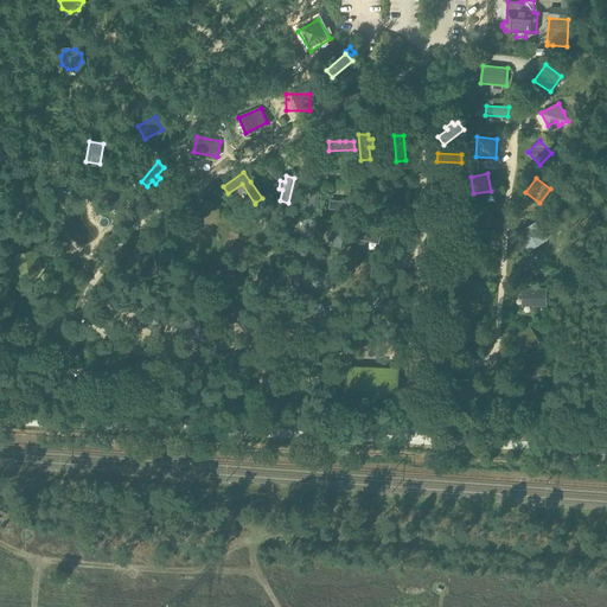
[(435,179),(432,187),(453,199),(458,191),(435,179)]
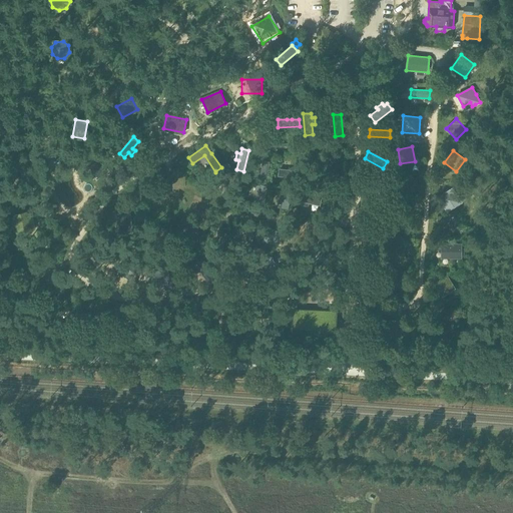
[(270,162),(263,161),(260,180),(268,181),(270,162)]
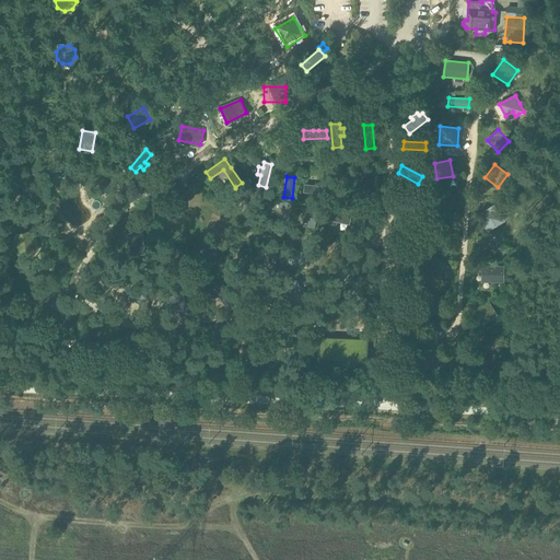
[(252,185),(257,193),(261,189),(258,185),(255,182),(252,185)]
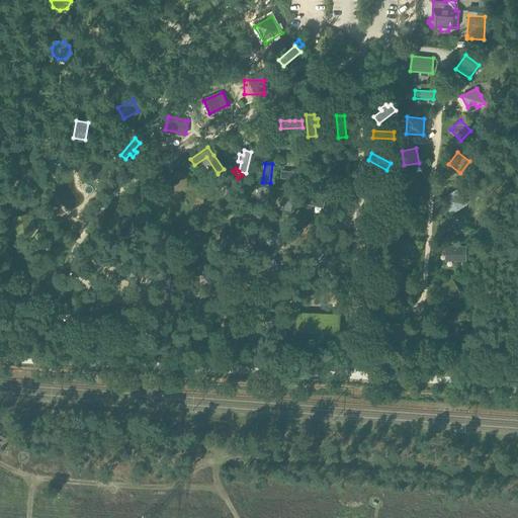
[(282,171),(281,178),(301,180),(303,173),(282,171)]
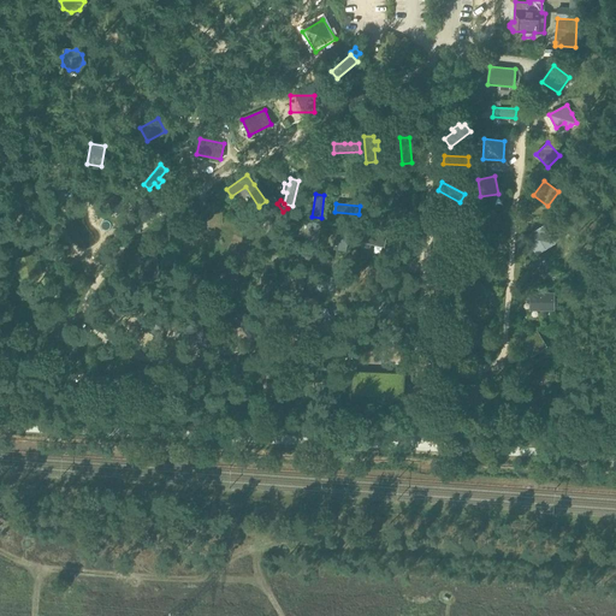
[(465,224),(443,211),(438,218),(460,232),(465,224)]
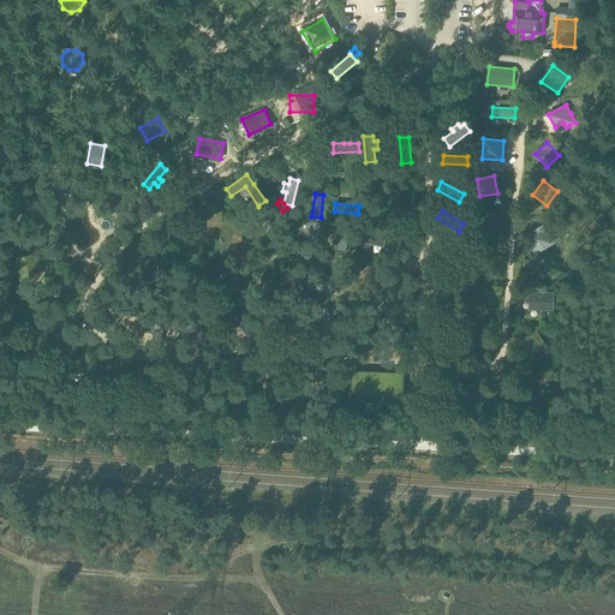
[(278,215),(269,216),(273,242),(281,242),(278,215)]
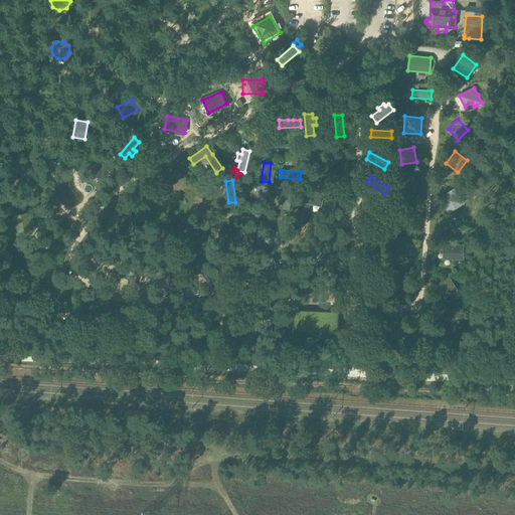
[(259,206),(266,207),(269,187),(262,186),(261,192),(255,192),(253,199),(260,200),(259,206)]
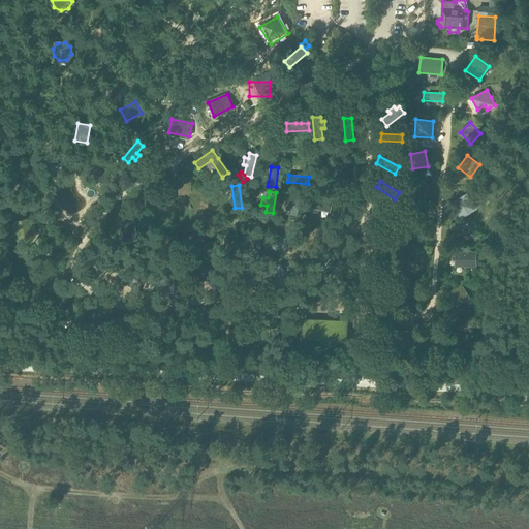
[(335,197),(312,192),(309,209),(313,210),(312,213),(319,215),(320,211),(331,214),(335,197)]
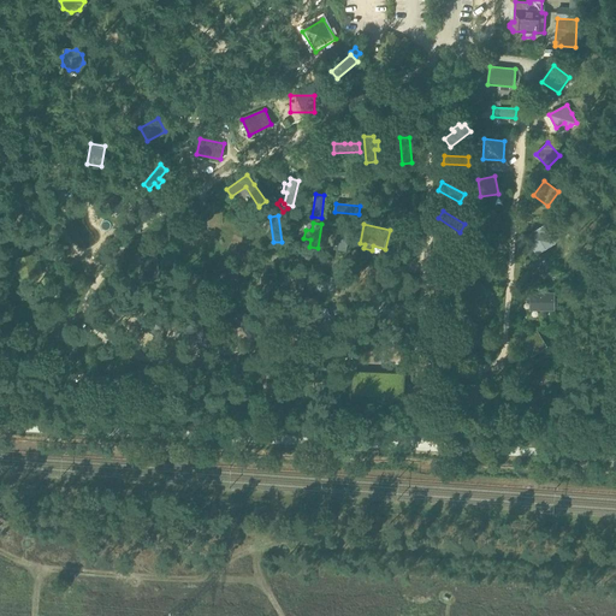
[(336,241),(335,242),(337,242),(339,242),(339,243),(337,250),(339,250),(345,252),(351,229),(344,227),(343,226),(341,236),(337,235),(336,241)]
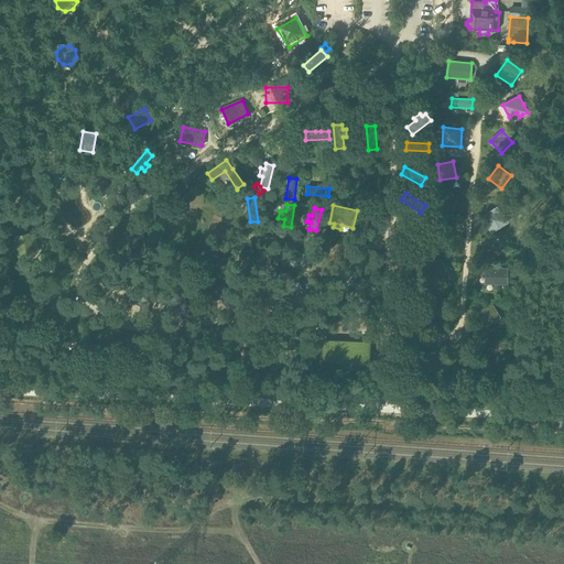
[(498,207),(481,217),(491,232),(508,223),(498,207)]
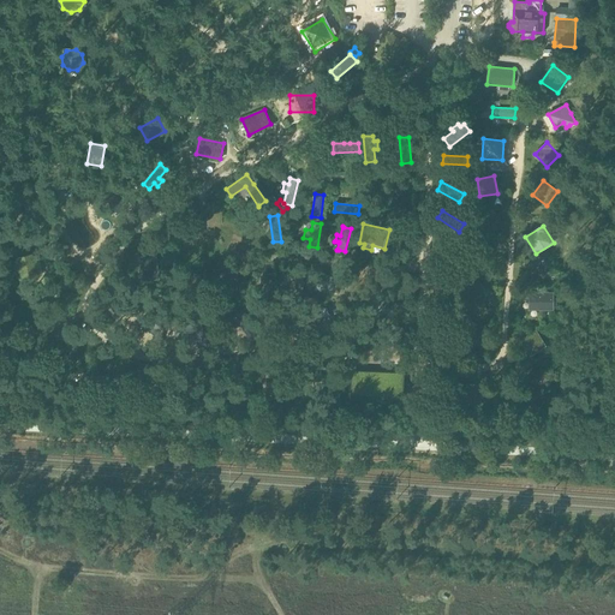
[(461,256),(442,240),(437,246),(447,255),(443,258),(448,262),(451,260),(455,263),(461,256)]
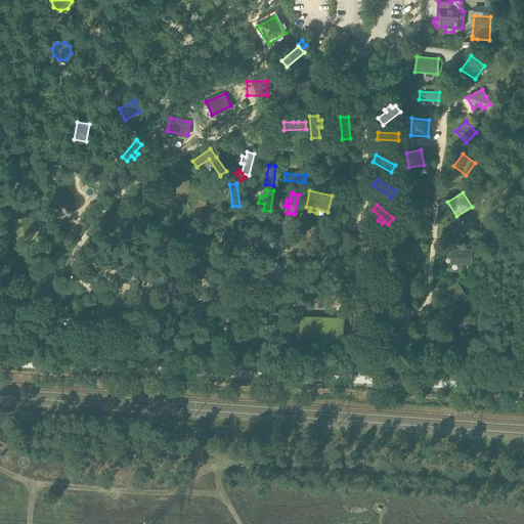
[(420,212),(406,205),(399,218),(412,225),(420,212)]
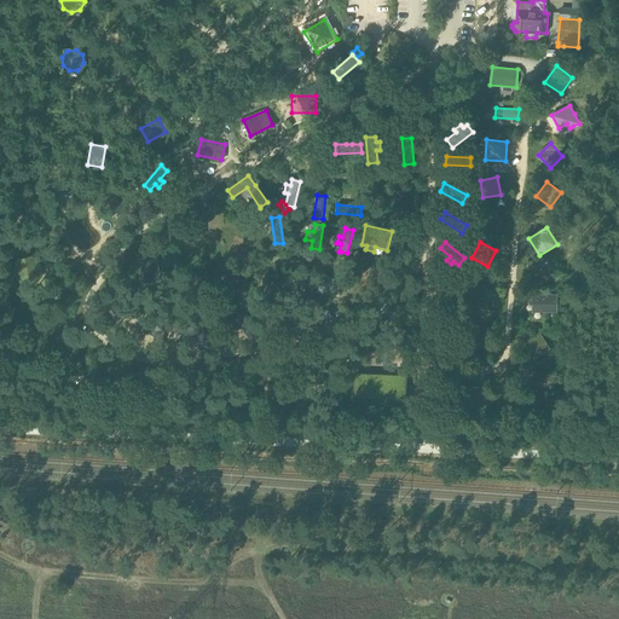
[(139,260),(132,261),(133,275),(142,273),(143,284),(161,282),(157,256),(139,259),(139,260)]
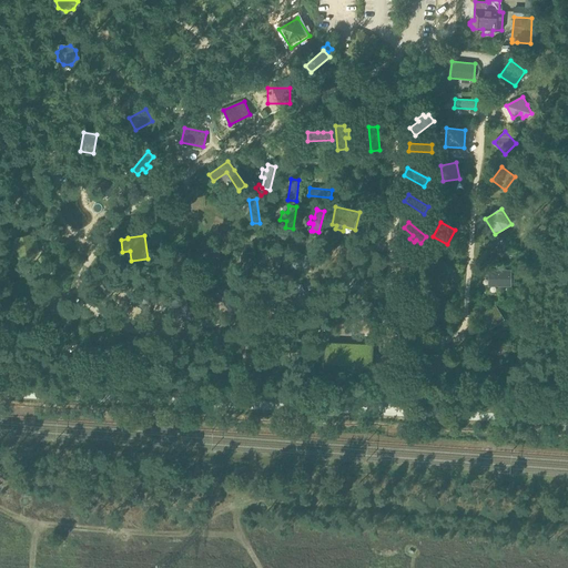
[(185,253),(176,252),(174,276),(183,277),(185,253)]
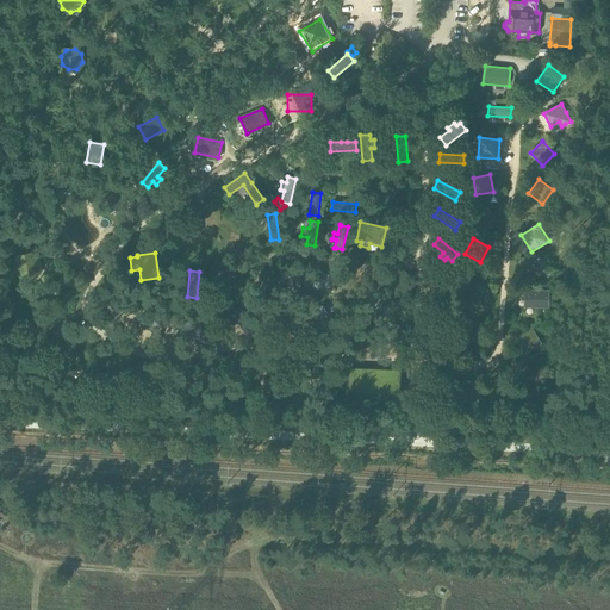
[(236,297),(237,272),(228,271),(228,278),(224,278),(224,284),(226,284),(226,297),(236,297)]
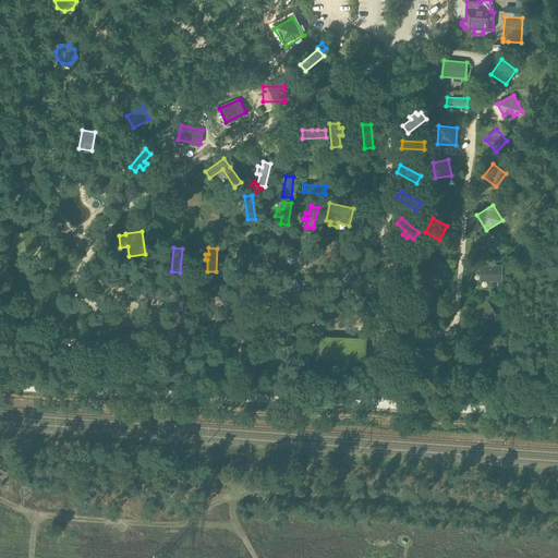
[(415,266),(400,250),(393,256),(398,261),(396,263),(401,268),(403,266),(410,271),(415,266)]
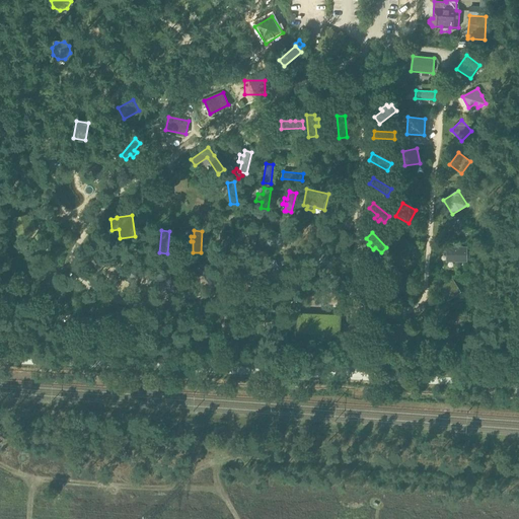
[(402,237),(393,249),(405,258),(415,246),(402,237)]
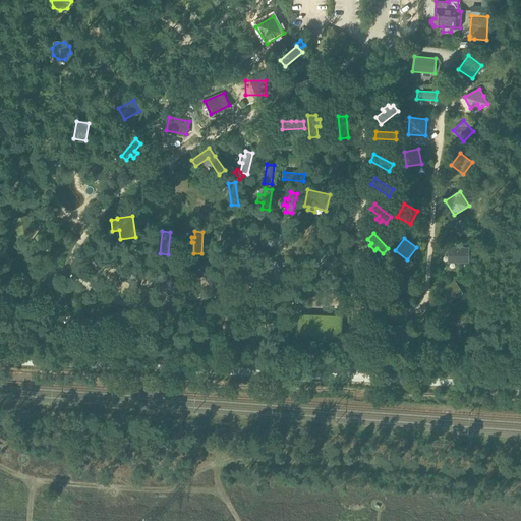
[(450,247),(450,263),(469,263),(469,247),(450,247)]
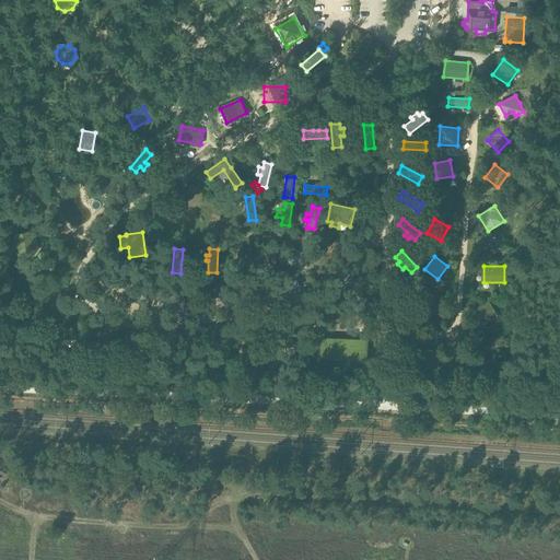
[(299,281),(277,287),(279,294),(289,292),(290,294),(295,293),(294,290),(301,289),(299,281)]
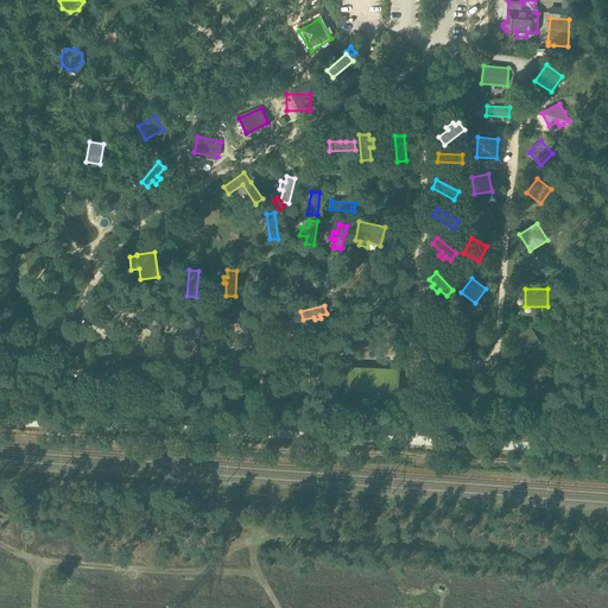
[(144,312),(132,325),(135,329),(140,323),(141,324),(140,325),(145,328),(145,327),(152,330),(149,344),(156,347),(163,324),(144,312)]
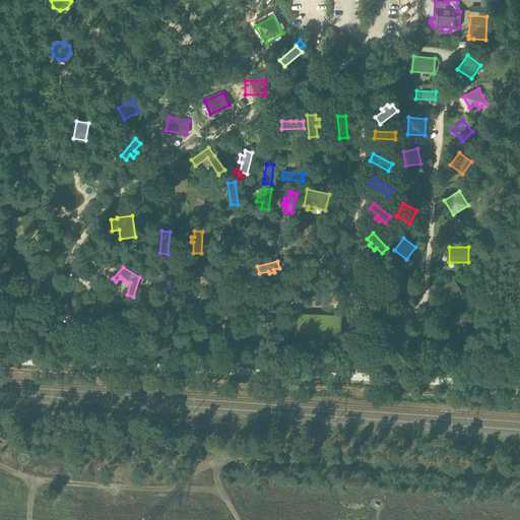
[(384,293),(375,273),(367,277),(372,287),(370,288),(373,295),(375,294),(376,297),(384,293)]
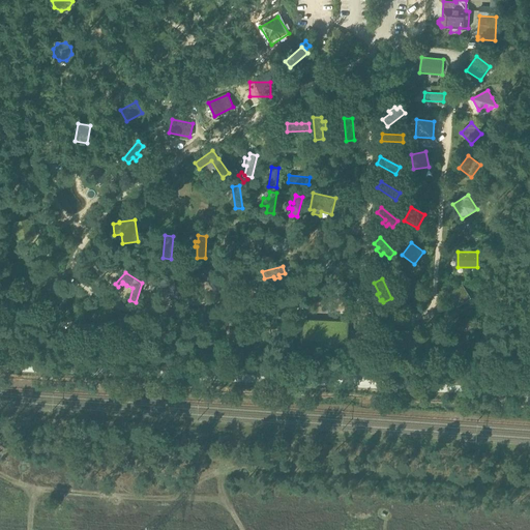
[(452,284),(448,287),(451,292),(448,293),(457,306),(470,297),(462,285),(455,289),(452,284)]
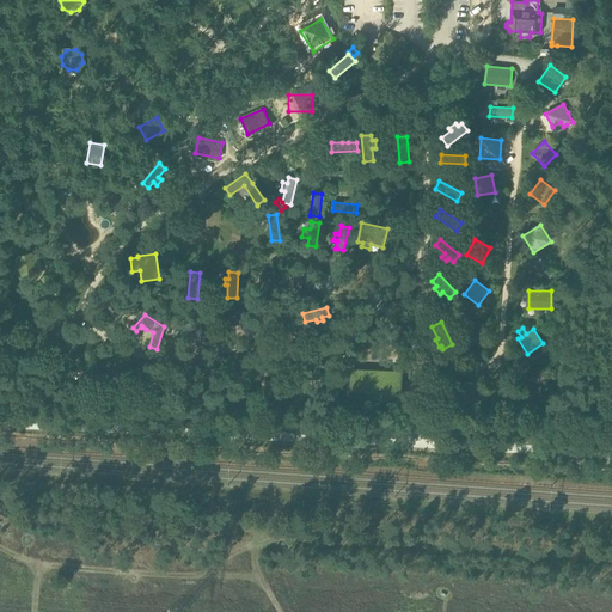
[(310,330),(305,337),(312,342),(317,335),(310,330)]
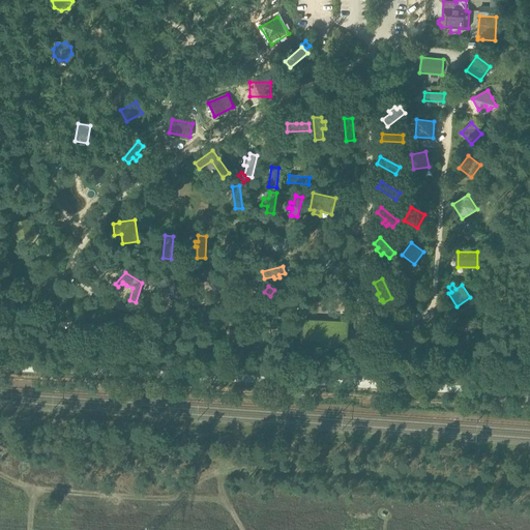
[(260,343),(282,341),(281,332),(271,333),(270,329),(263,330),(264,333),(259,334),(260,343)]
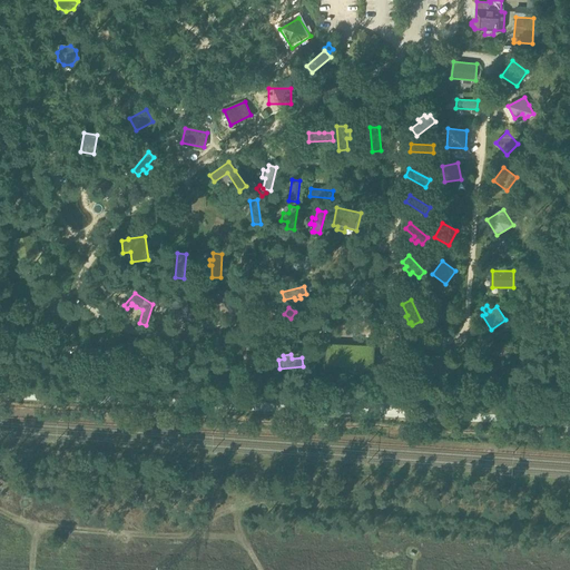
[(224,365),(224,357),(202,360),(203,367),(224,365)]
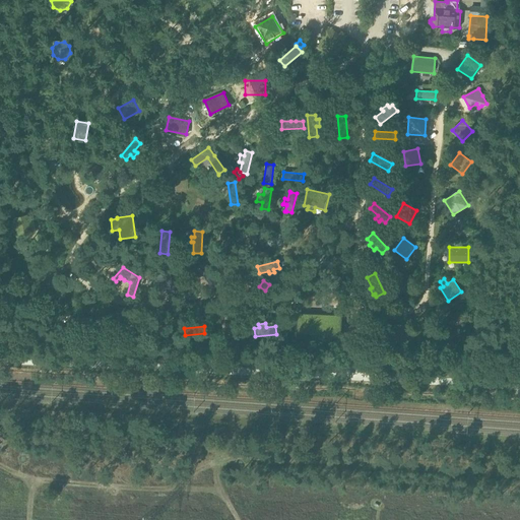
[(242,337),(242,328),(221,329),(222,337),(242,337)]
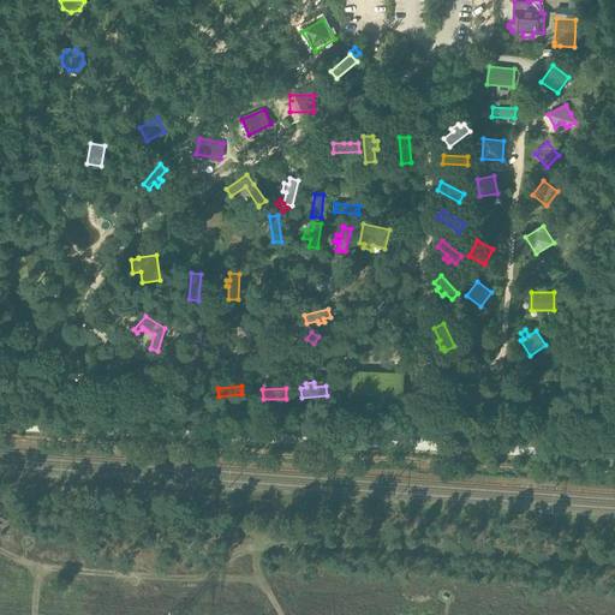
[(518,392),(512,408),(529,415),(535,398),(518,392)]
